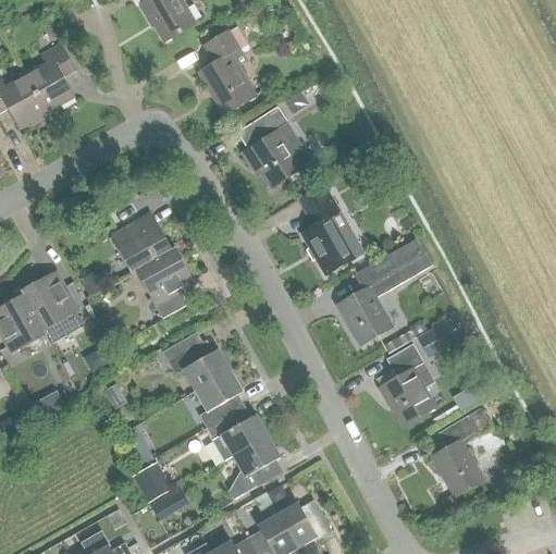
[(164,40),(195,22),(182,0),(145,0),(139,3),(148,17),(150,16),(164,40)]
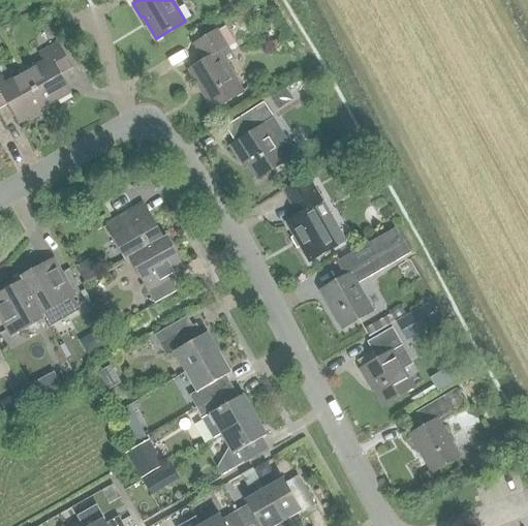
[(54,18),(42,23),(50,36),(61,31),(54,18)]
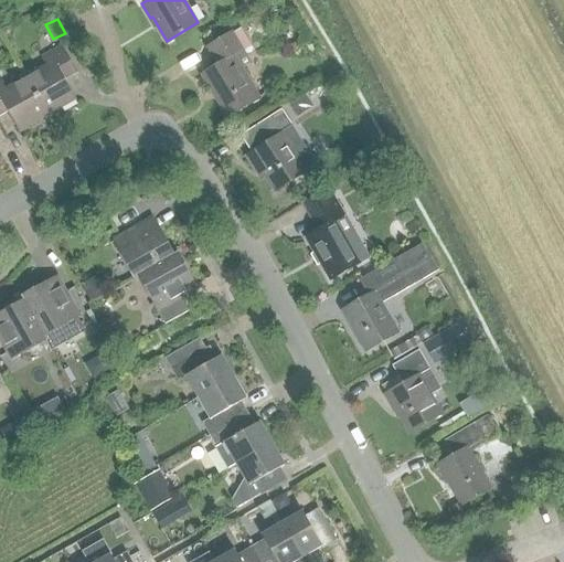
[(245,53),(232,30),(206,44),(217,63),(202,72),(227,115),(259,96),(236,59),(245,53)]
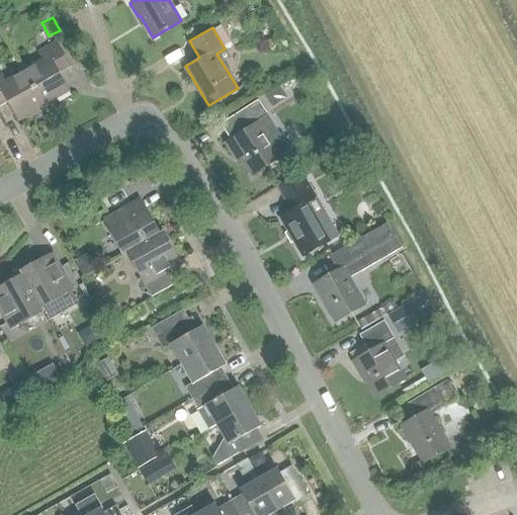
[(42,59),(23,69),(44,103),(70,89),(60,71),(71,64),(57,39),(37,51),(42,59)]
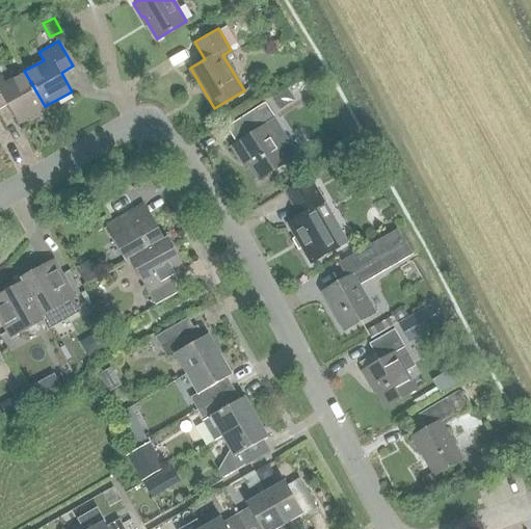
[(1,73),(0,73),(0,106),(7,103),(18,122),(45,106),(24,71),(5,81),(1,73)]
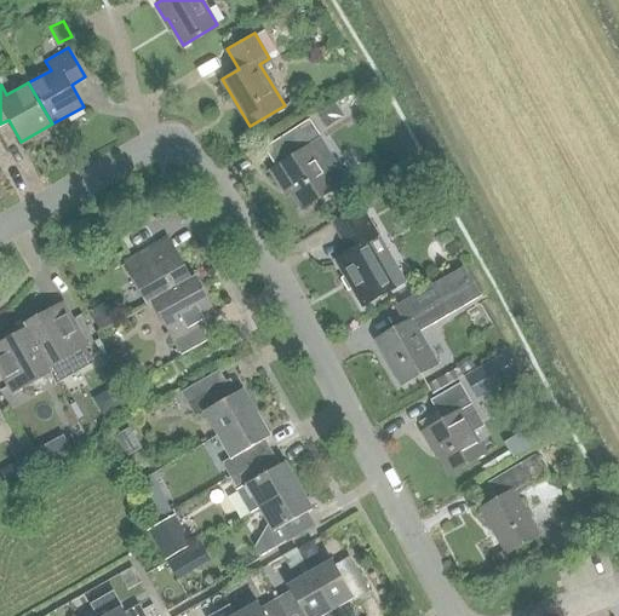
[(287,145),(270,156),(276,165),(270,168),(280,183),(285,179),(303,207),(336,185),(348,178),(319,132),(309,116),(281,136),(287,145)]
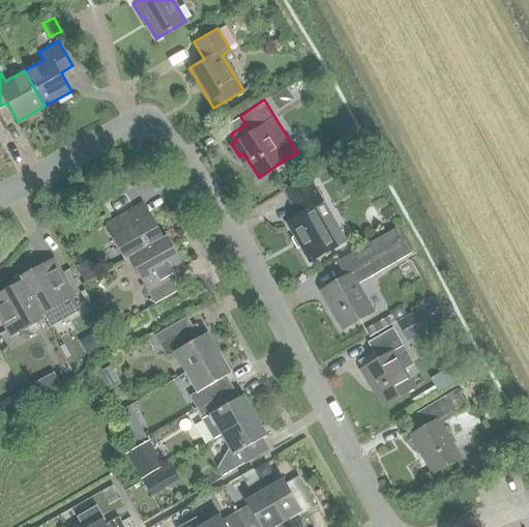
[(307,175),(285,187),(299,214),(287,222),(310,260),(338,244),(316,205),(323,201),(307,175)]
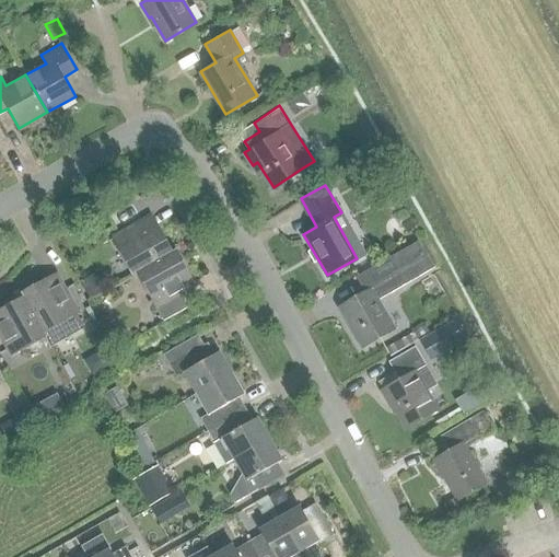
[(137,223),(113,236),(134,274),(137,271),(173,252),(159,228),(152,215),(137,223)]
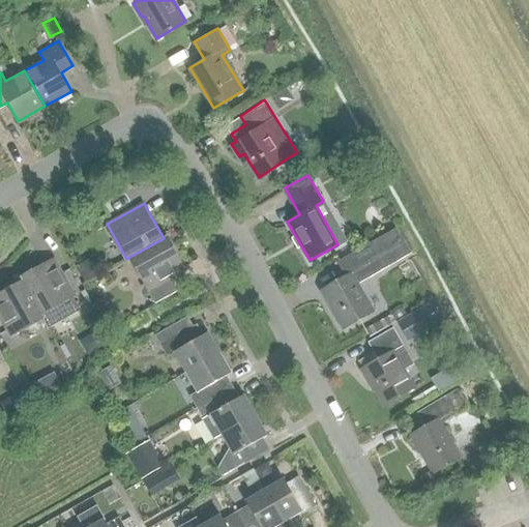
[(347,274),(321,289),(343,327),(373,310),(357,282),(376,271),(375,270),(410,250),(395,226),(336,260),(336,261),(339,260),(347,274)]
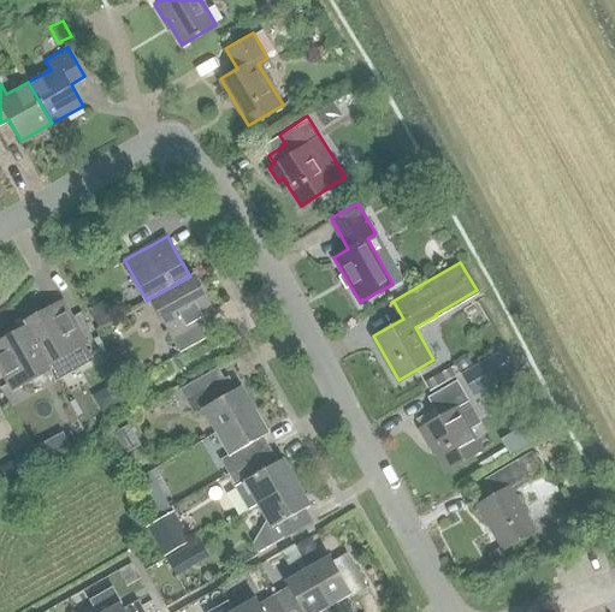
[(190,277),(151,298),(179,351),(207,336),(200,322),(216,313),(208,299),(194,274),(190,277)]
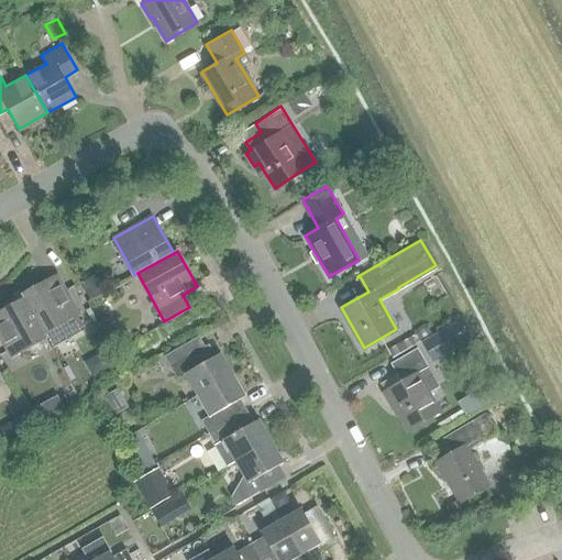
[(96,272),(80,282),(90,296),(106,287),(96,272)]
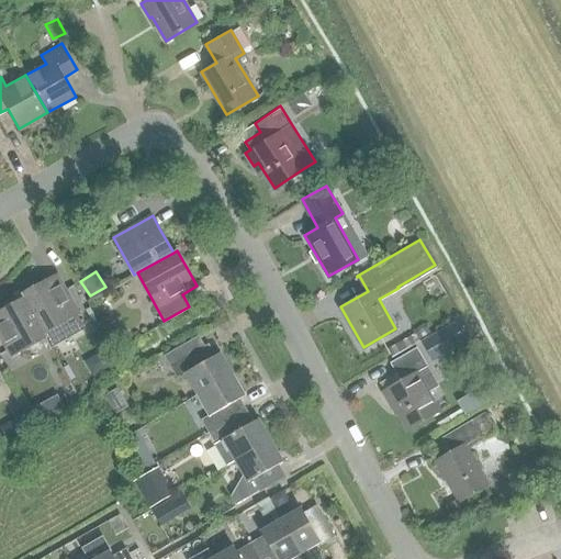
[(46,279),(22,293),(23,297),(24,297),(45,333),(46,333),(48,336),(53,344),(85,326),(78,314),(81,312),(67,287),(58,272),(46,279)]
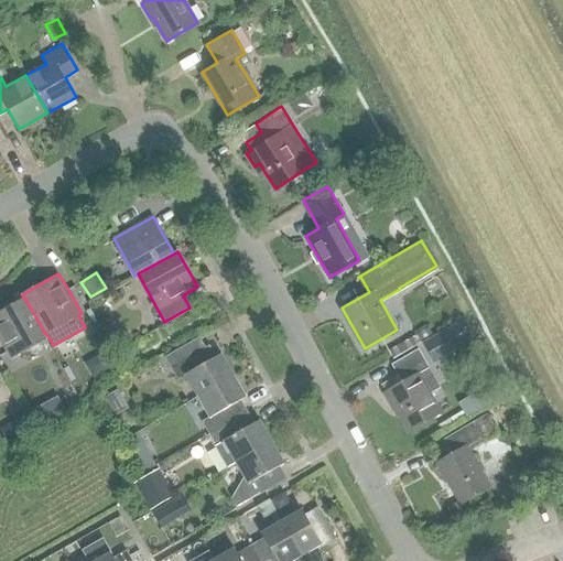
[(1,311),(0,311),(0,340),(11,358),(49,337),(46,334),(45,334),(24,298),(23,298),(1,311)]
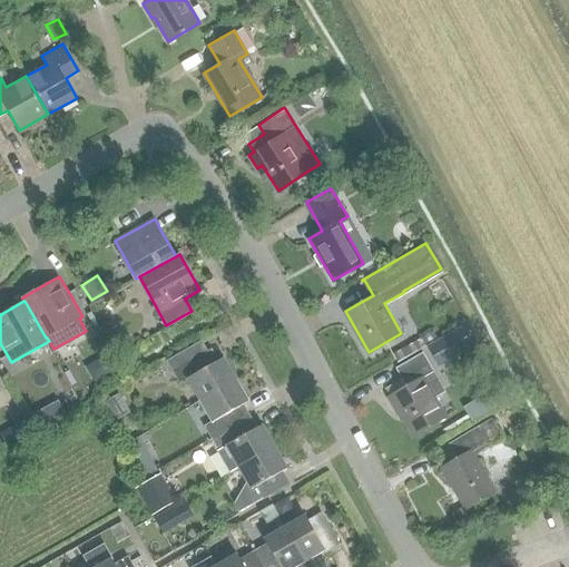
[(468,320),(427,343),(440,364),(480,341),(468,320)]
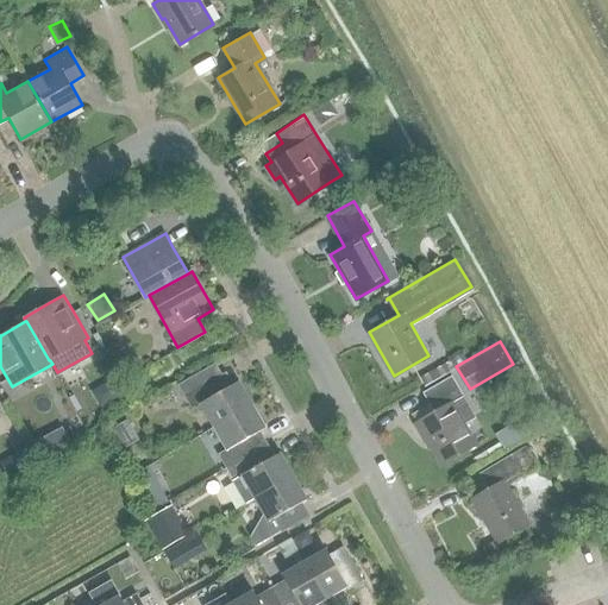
[(131,353),(118,360),(125,375),(138,367),(131,353)]
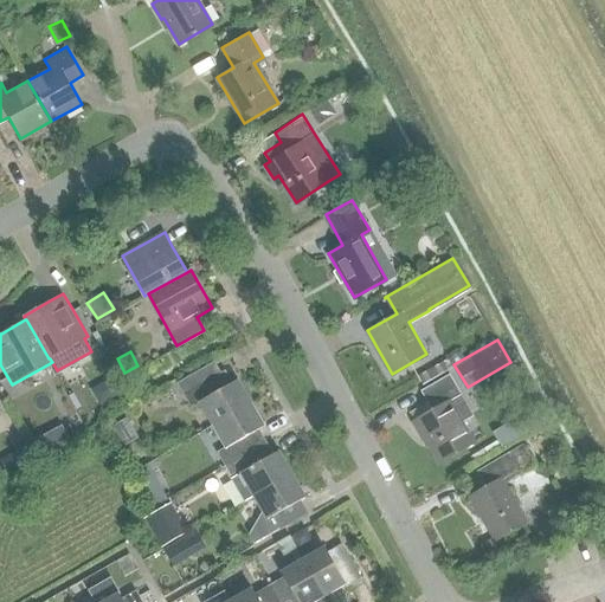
[(448,356),(418,374),(424,383),(452,366),(448,356)]
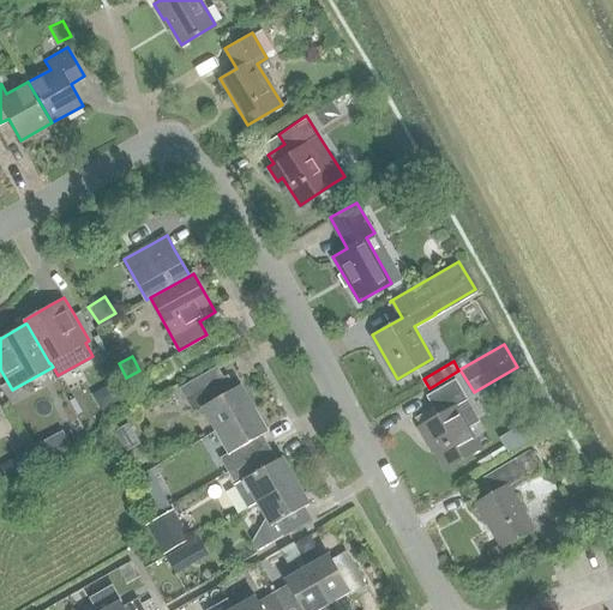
[(203,408),(215,429),(254,408),(240,384),(230,390),(216,364),(180,387),(194,412),(203,408)]
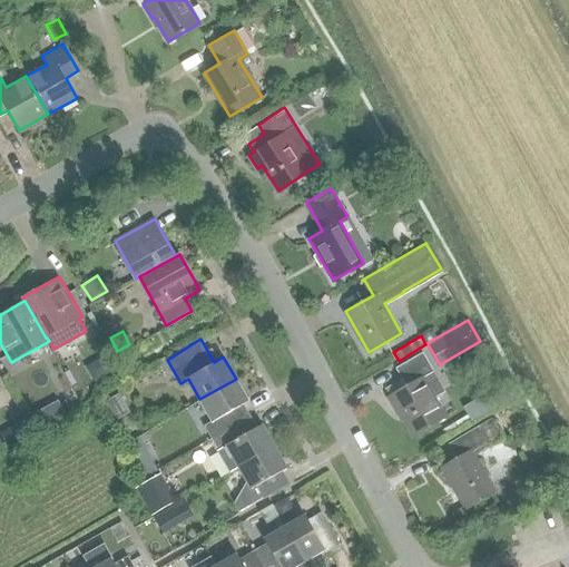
[(406,385),(389,396),(396,410),(399,409),(413,433),(444,416),(431,393),(443,387),(431,367),(423,351),(395,367),(406,385)]
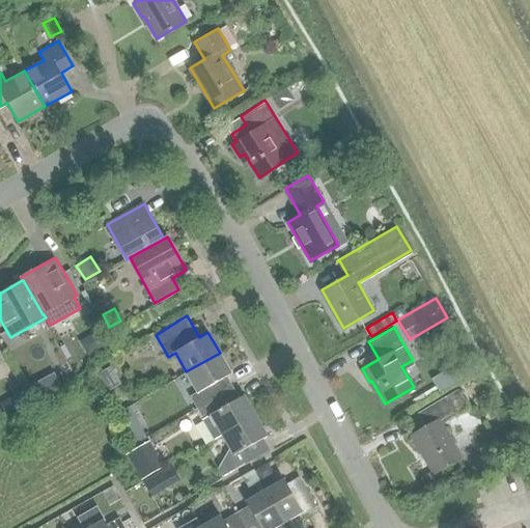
[(197,391),(190,394),(197,406),(229,388),(223,377),(231,372),(220,353),(186,371),(197,391)]
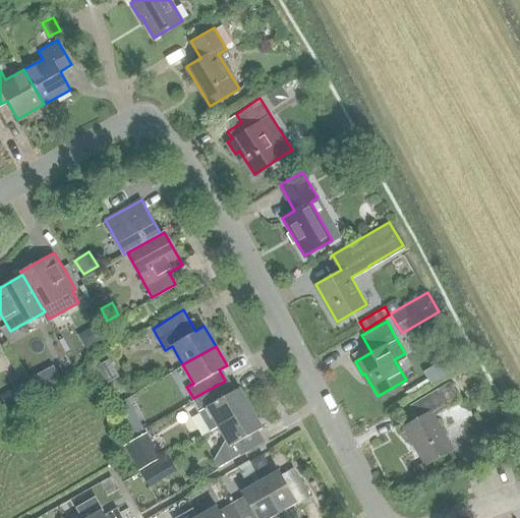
[(109,357),(97,364),(107,382),(119,375),(109,357)]
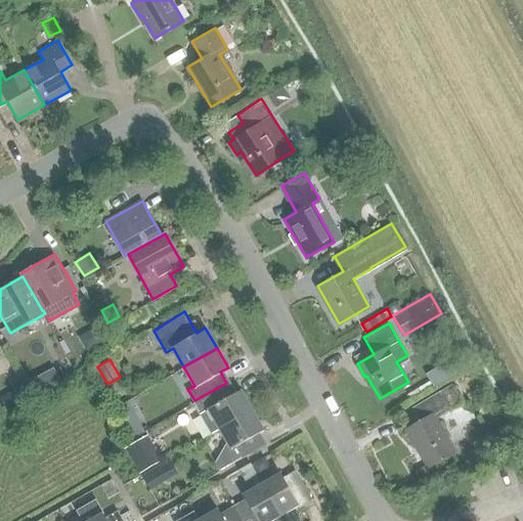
[(232,393),(226,383),(194,400),(201,411),(200,413),(211,432),(219,427),(252,408),(241,389),(232,393)]
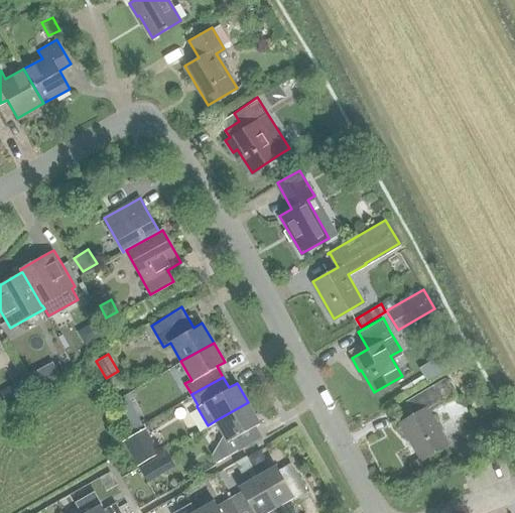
[(406,400),(414,414),(400,422),(421,459),(447,443),(426,407),(441,399),(443,403),(456,396),(444,377),(406,400)]
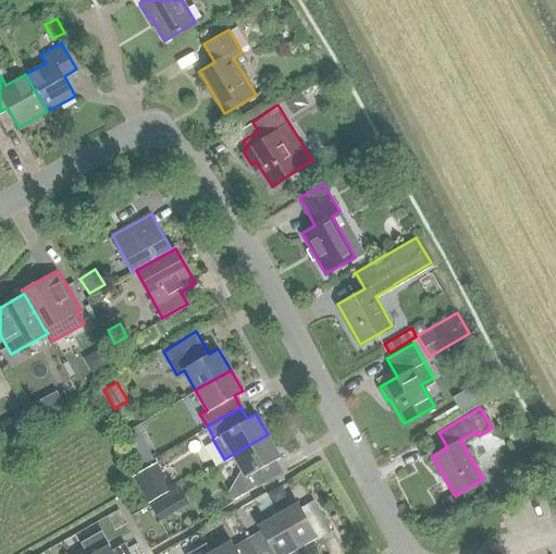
[(281,456),(268,434),(233,454),(241,468),(227,490),(233,499),(282,470),(275,459),(281,456)]
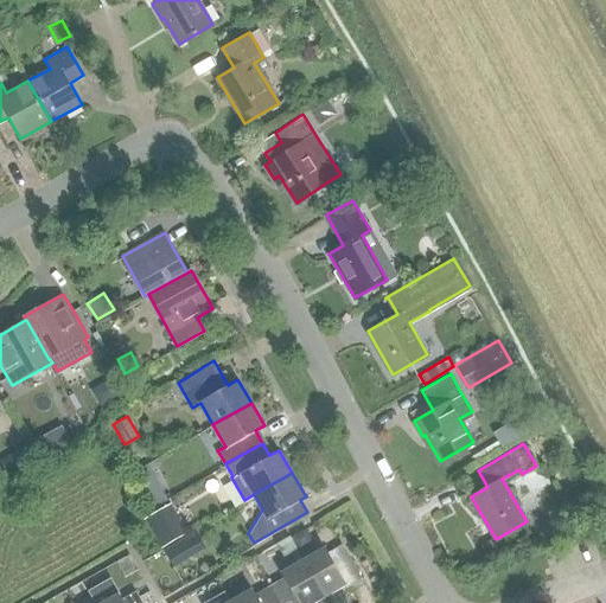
[(158,480),(146,486),(155,504),(167,498),(158,480)]
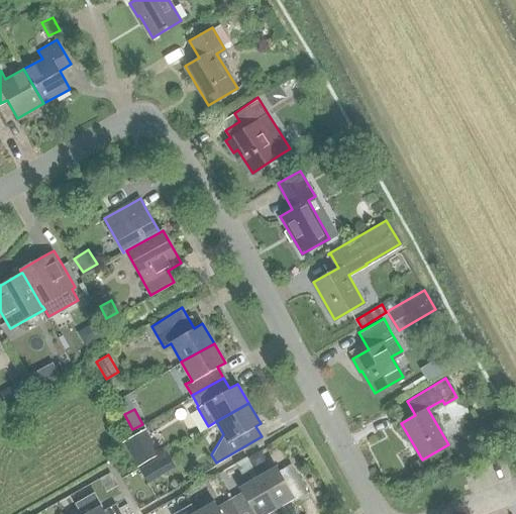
[(160,452),(145,427),(122,440),(136,466),(160,452)]
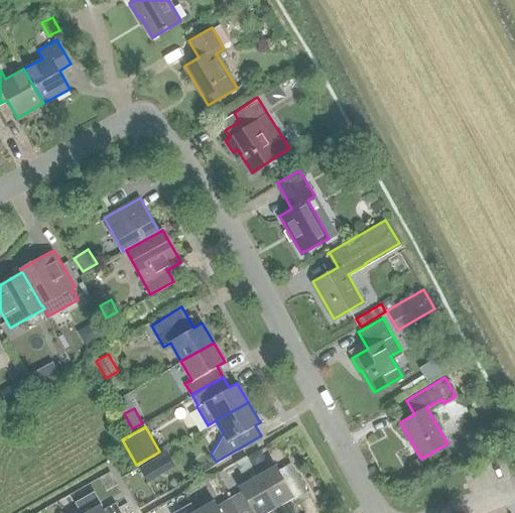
[(261,449),(239,460),(248,477),(269,466),(261,449)]
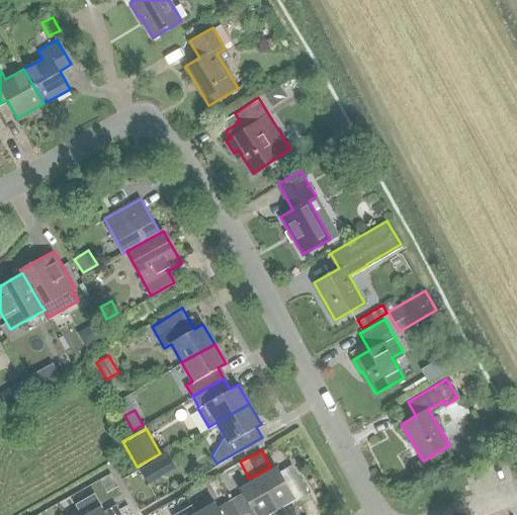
[(157,457),(140,468),(147,480),(164,468),(157,457)]
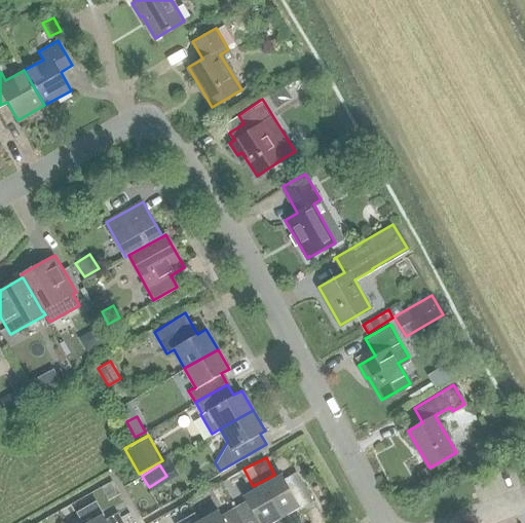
[(282,474),(262,484),(280,517),(299,507),(300,508),(313,500),(299,475),(286,482),(282,474)]
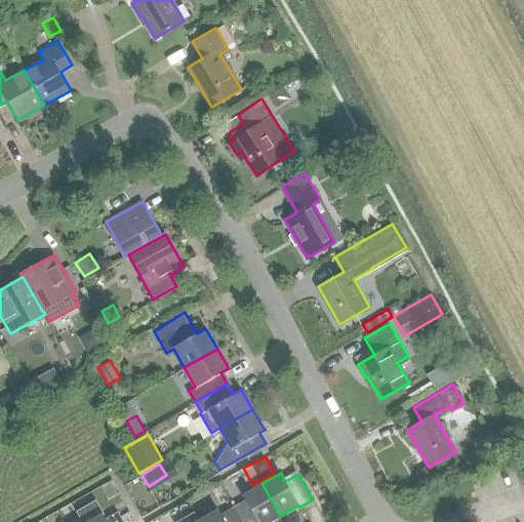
[(269,521),(280,516),(262,483),(243,494),(247,503),(235,510),(242,521),(269,521)]
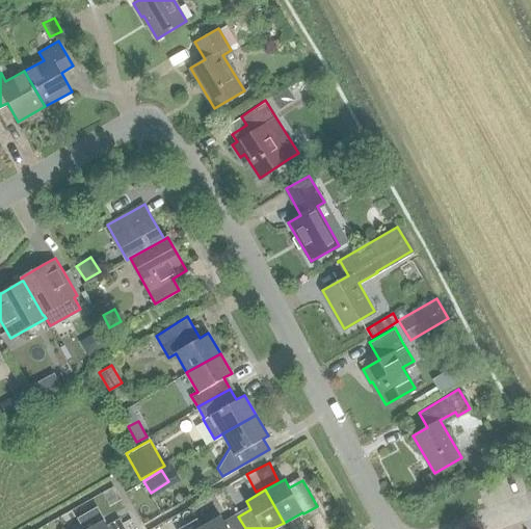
[(78,518),(83,528),(126,528),(122,521),(108,528),(97,507),(78,518)]
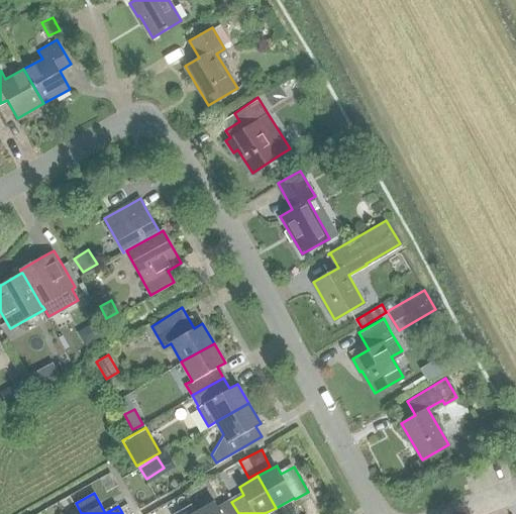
[(238,513),(231,502),(219,509),(214,501),(196,511),(197,513),(238,513)]
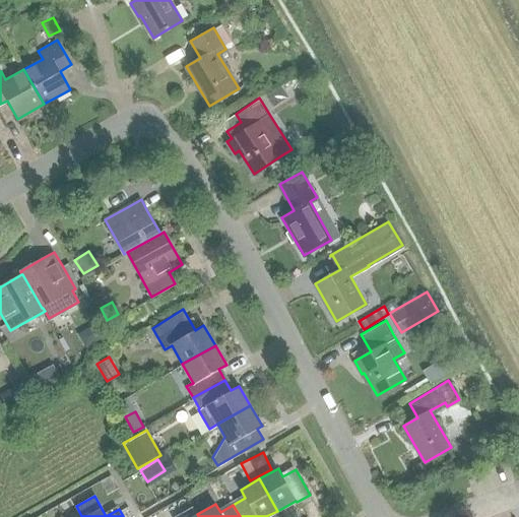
[(198,516),(197,514),(192,506),(174,516),(198,516)]
